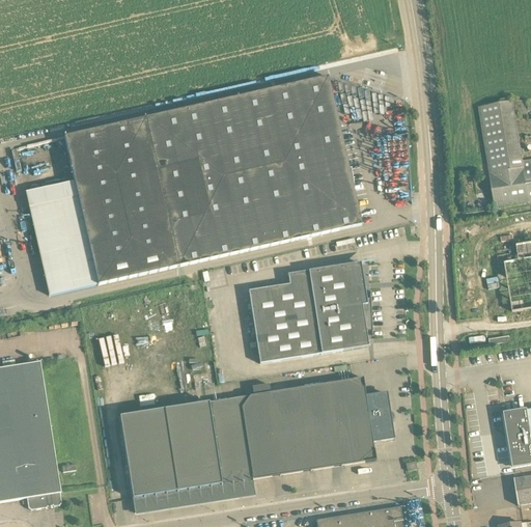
[(74,178),(25,189),(49,293),(178,265),(361,222),(328,75),(145,116),(64,134),(74,178)]
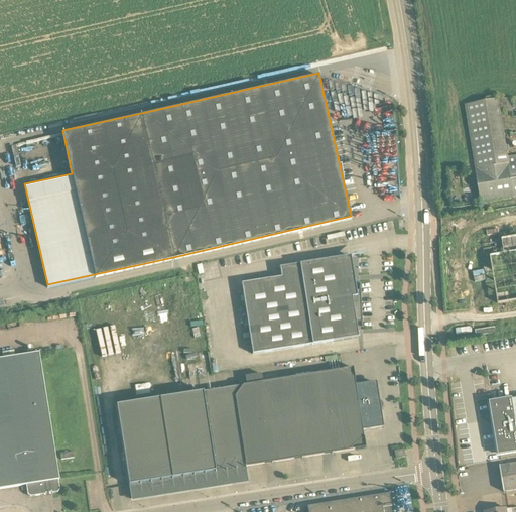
[(503,106),(515,106),(515,97),(513,98),(513,96),(498,95),(498,98),(490,97),(465,102),(481,199),(515,193),(515,152),(508,154),(501,108),(503,108),(503,106)]
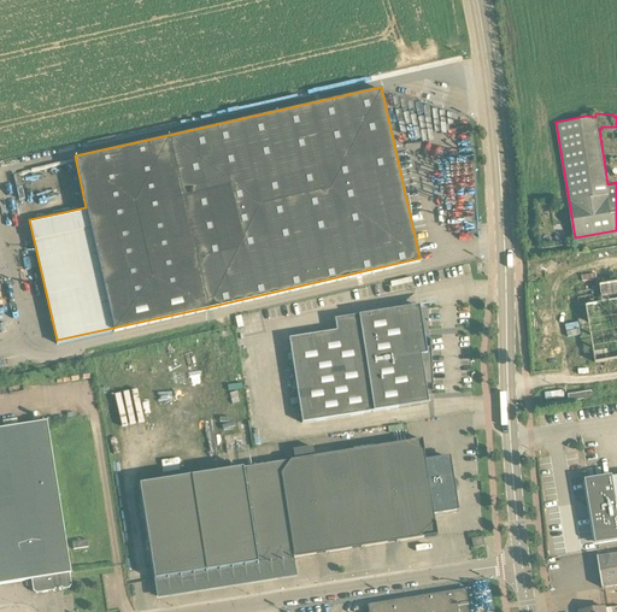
[(616,276),(597,280),(599,300),(586,301),(587,313),(593,312),(593,309),(607,306),(606,300),(616,298),(616,276)]
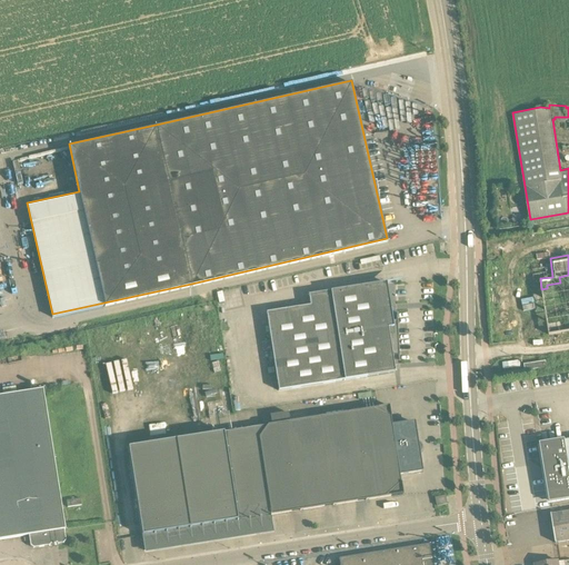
[(386,279),(308,291),(310,303),(266,309),(278,387),(395,368),(391,353),(398,352),(399,358),(397,310),(396,310),(397,317),(392,318),(386,279)]
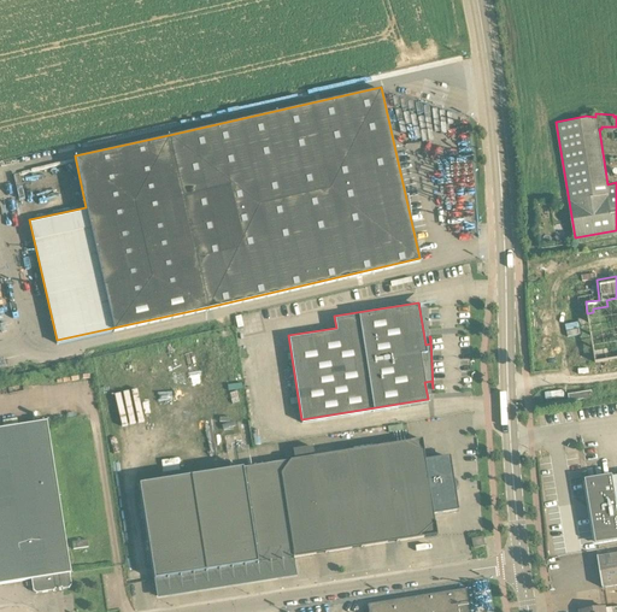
[(47,417),(0,424),(0,580),(30,576),(33,587),(36,589),(53,587),(56,586),(60,584),(63,586),(69,584),(71,581),(69,570),(70,570),(47,417)]
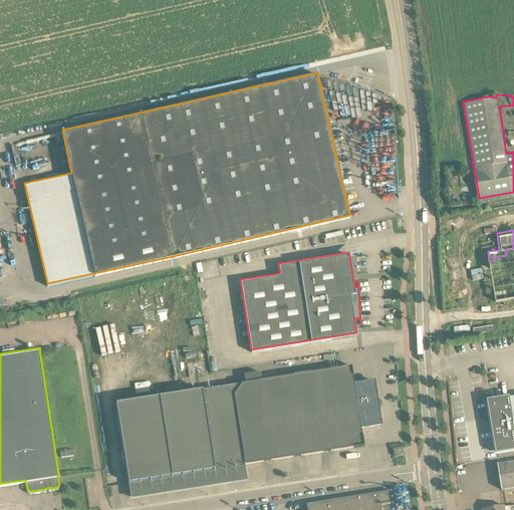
[(244,371),(245,380),(115,401),(127,480),(214,467),(206,413),(236,408),(244,462),(363,443),(361,433),(360,425),(380,422),(377,404),(380,404),(380,403),(381,402),(380,398),(379,397),(378,396),(377,395),(376,396),(373,378),(353,381),(352,373),(351,363),(261,377),(260,369),(244,371)]
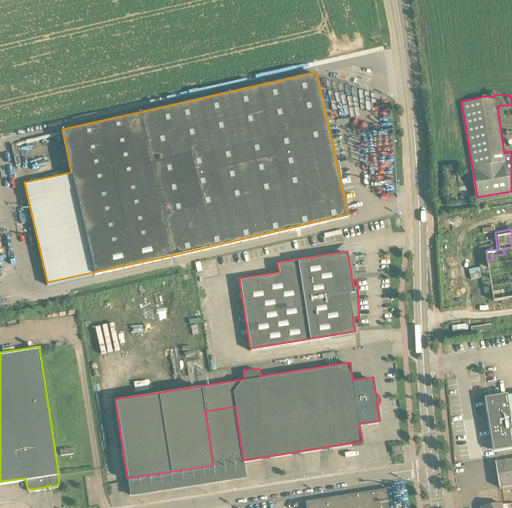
[(496,447),(511,444),(511,392),(488,397),(492,420),(488,420),(489,427),(493,426),(496,447)]
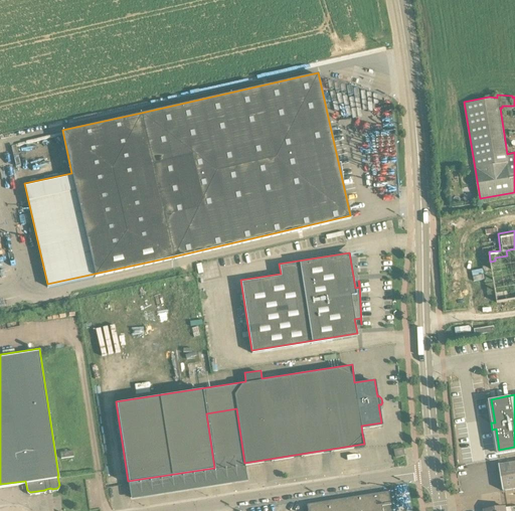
[(395,455),(404,453),(403,446),(394,448),(395,455)]
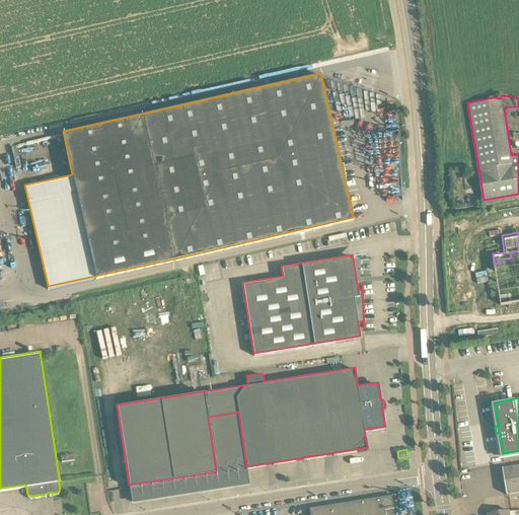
[(518,490),(518,462),(503,465),(507,492),(518,490)]
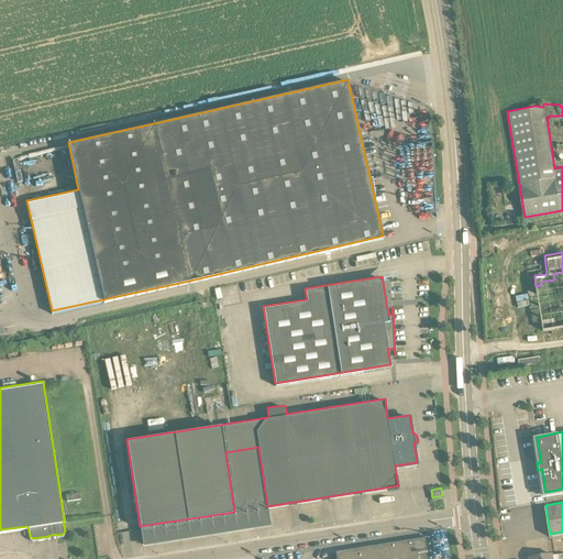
[(427,558),(426,549),(427,549),(424,535),(335,549),(337,557),(331,558),(427,558)]
